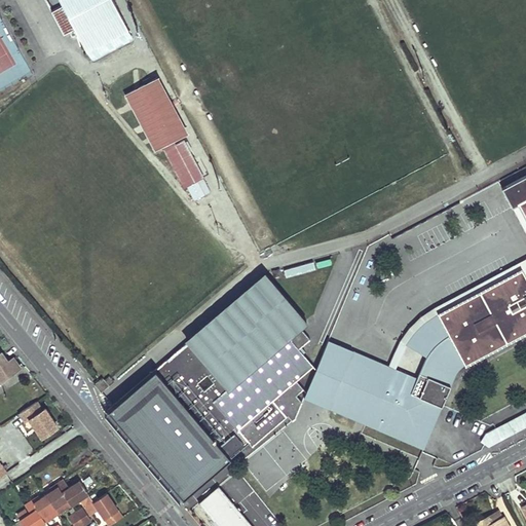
[(45,0),(64,35),(71,32),(76,29),(92,62),(134,39),(112,0),(45,0)]
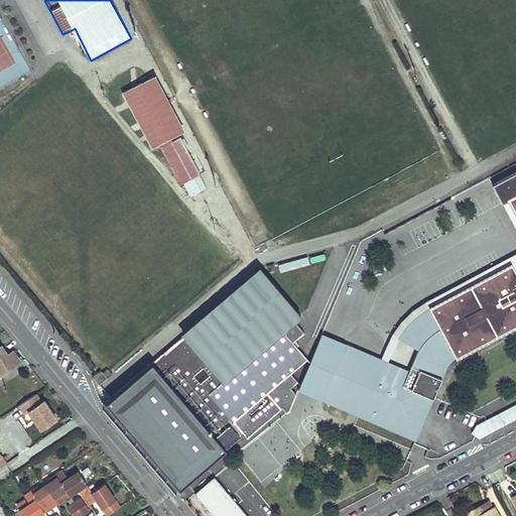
[(183,130),(154,77),(142,83),(172,136),(183,130)]
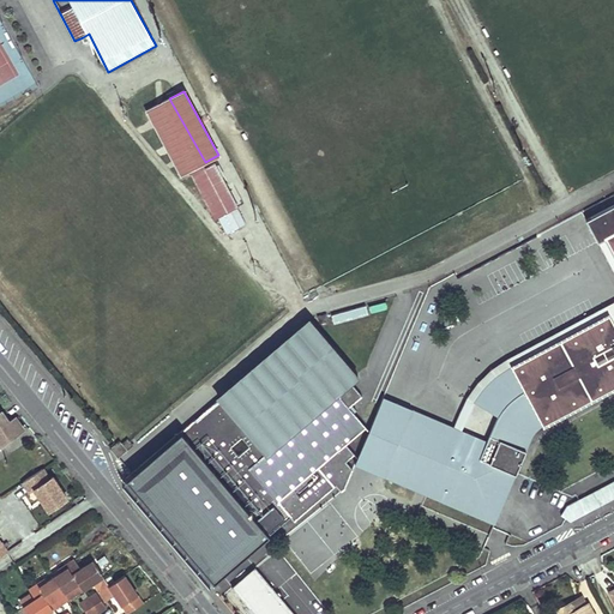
[(191,169),(216,218),(238,206),(215,162),(206,167),(205,162),(169,98),(148,109),(182,174),(191,169)]
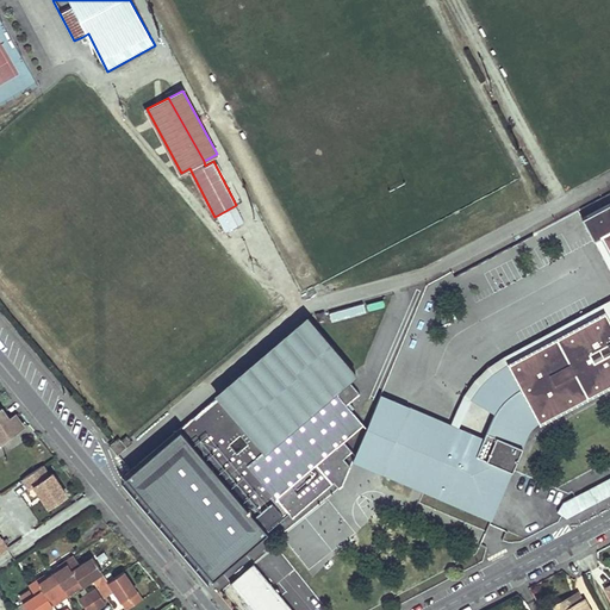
[(485,436),(481,444),(406,414),(386,464),(427,480),(423,489),(460,504),(464,496),(491,508),(508,466),(514,468),(523,444),(517,442),(521,434),(524,428),(528,422),(536,415),(540,421),(609,384),(609,203),(582,218),(592,240),(602,235),(609,249),(609,318),(604,309),(510,359),(509,356),(505,359),(508,363),(500,368),(496,374),(493,371),(490,375),(481,384),(492,392),(496,388),(514,405),(509,410),(505,416),(496,411),(485,436)]
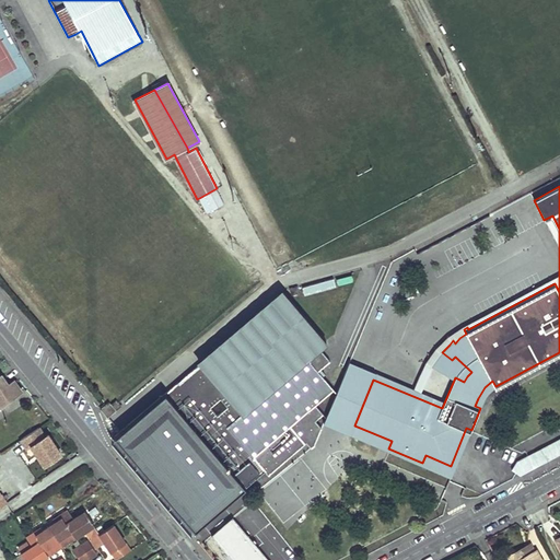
[(559,229),(552,216),(544,220),(559,249),(559,272),(462,325),(456,328),(447,335),(436,346),(429,356),(423,366),(415,387),(350,361),(325,423),(388,448),(392,441),(354,426),(373,380),(442,408),(445,400),(421,391),(429,374),(433,365),(455,377),(464,382),(467,376),(471,372),(455,357),(452,360),(442,352),(450,345),(453,340),(455,343),(459,338),(466,334),(464,329),(467,327),(468,329),(555,283),(559,292),(559,229)]
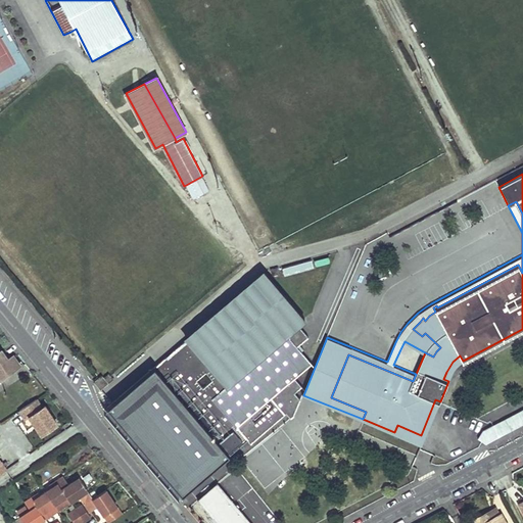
[(314,267),(312,259),(284,268),(286,274),(314,267)]
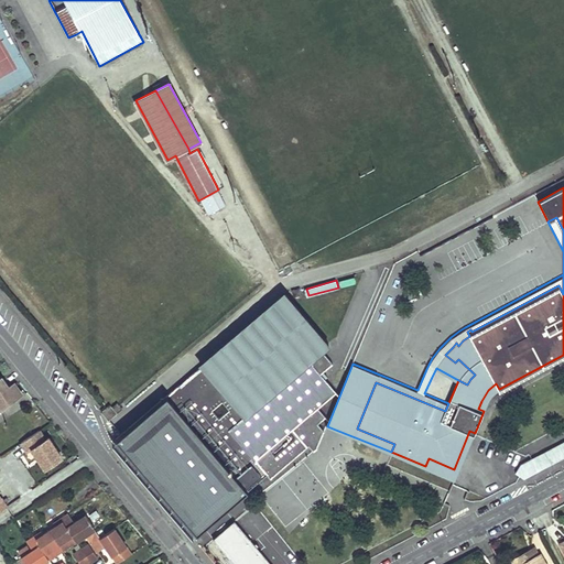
[(303,294),(301,288),(293,290),(295,296),(303,294)]
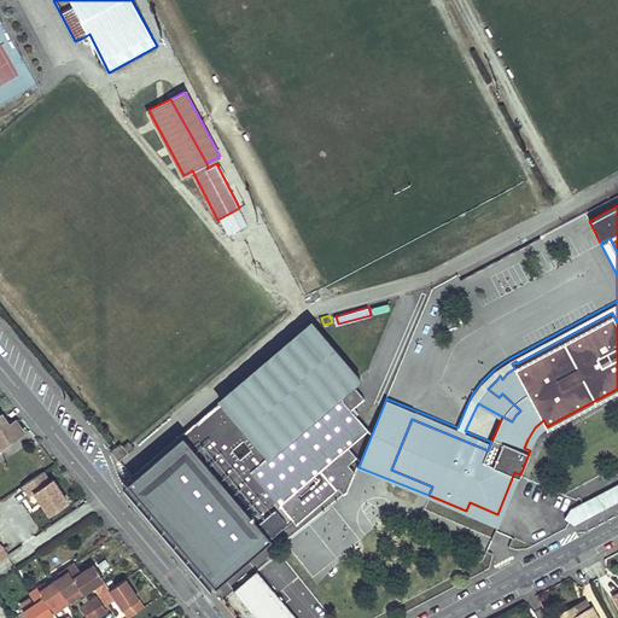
[(186,431),(127,482),(132,487),(216,586),(275,536),(295,520),(296,523),(340,485),(343,489),(347,493),(348,491),(350,487),(356,472),(349,462),(356,456),(348,445),(367,429),(349,407),(362,396),(353,384),(361,378),(314,322),(223,400),(203,417),(186,431)]
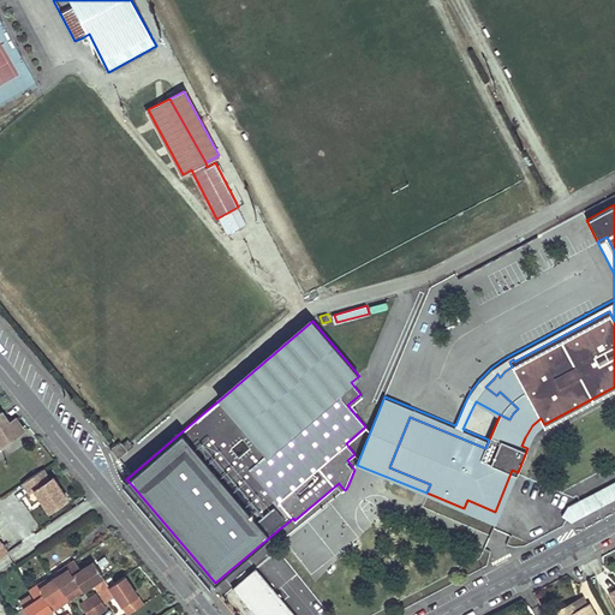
[(0,446),(24,430),(17,419),(10,424),(1,413),(0,413),(0,446)]
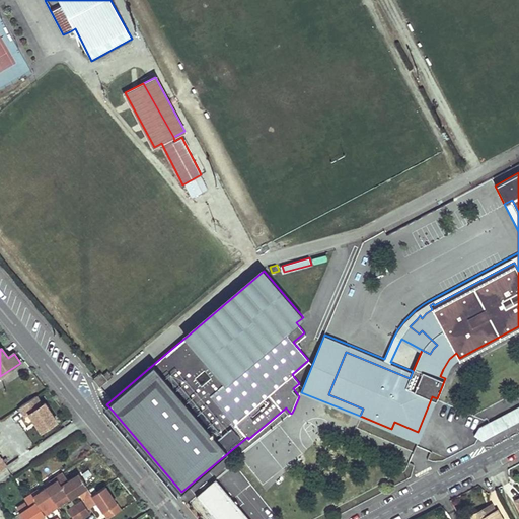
[(454,363),(459,358),(456,353),(449,359),(446,364),(443,369),(440,376),(445,378),(447,373),(450,367),(454,363)]
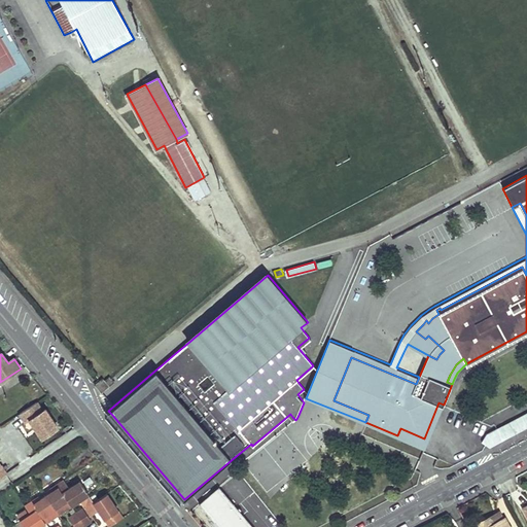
[(101,392),(109,386),(103,378),(95,385),(101,392)]
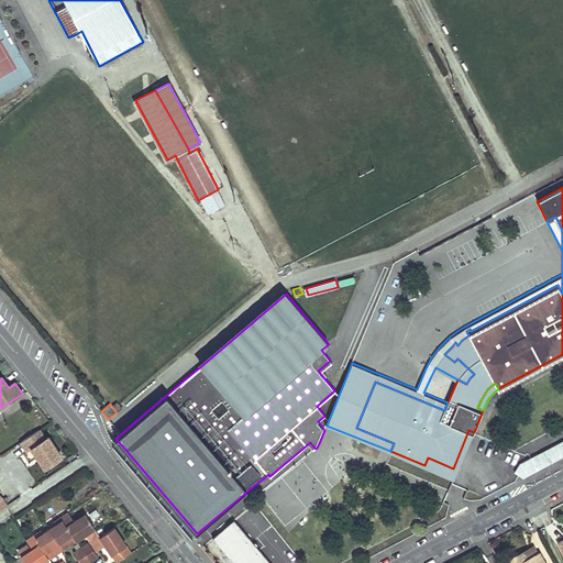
[(424,465),(455,478),(474,432),(468,430),(453,468),(428,457),(424,465)]
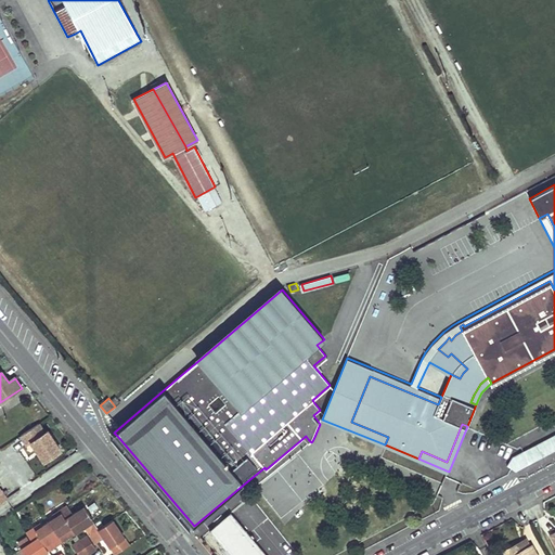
[(42,435),(37,426),(18,438),(25,447),(29,444),(41,463),(57,452),(46,433),(42,435)]
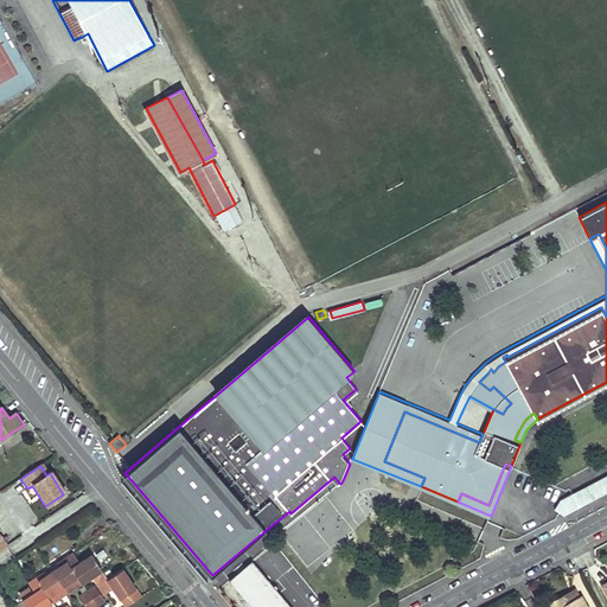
[(125,473),(121,475),(209,579),(212,575),(129,478),(125,473)]
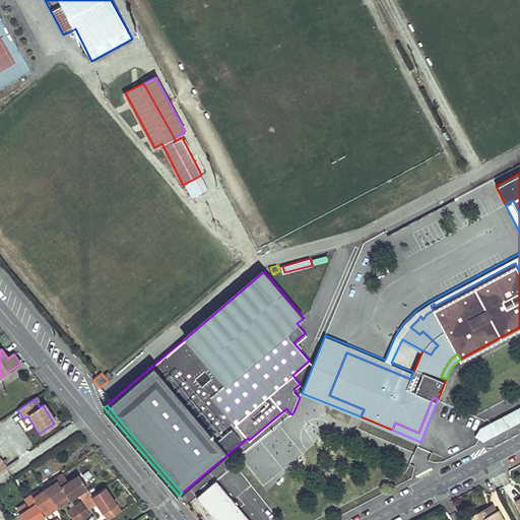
[(498,433),(519,420),(519,405),(492,421),(498,433)]
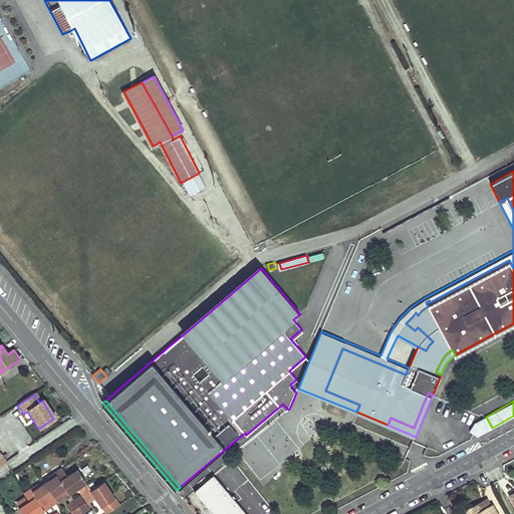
[(475,432),(479,435),(492,428),(486,417),(476,422),(472,430),(475,432)]
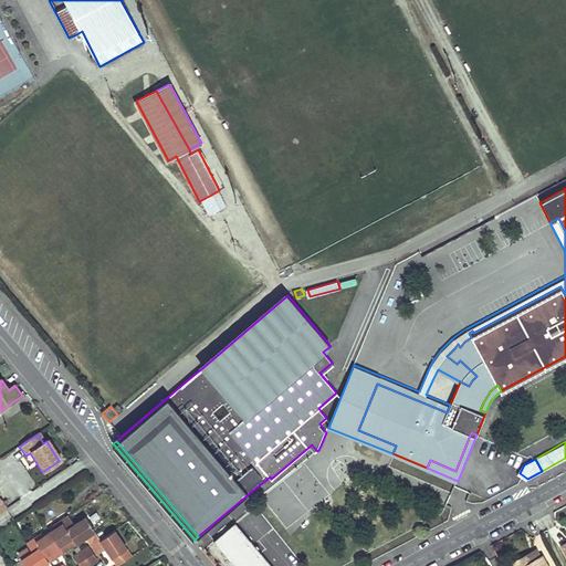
[(75,524),(70,515),(61,521),(62,523),(50,532),(63,552),(76,543),(67,530),(75,524)]
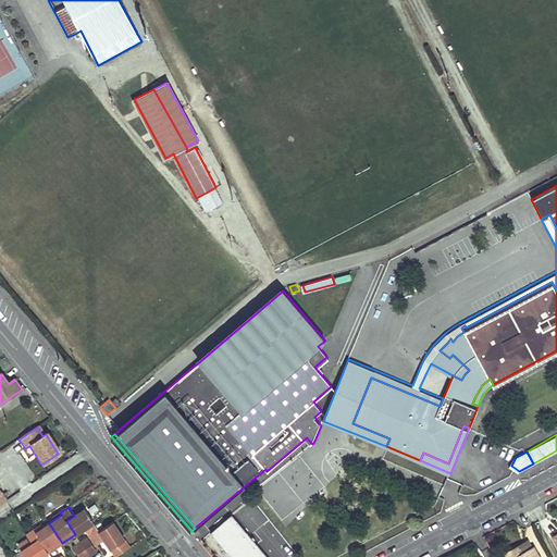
[(99,531),(85,509),(74,516),(66,521),(75,534),(85,528),(90,536),(99,531)]
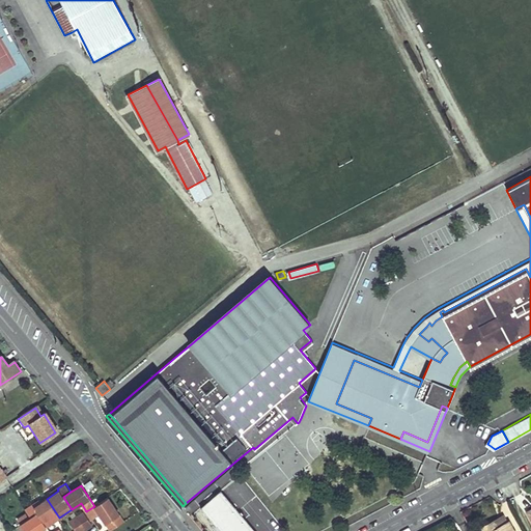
[(254,530),(220,490),(211,498),(200,506),(221,530),(254,530)]
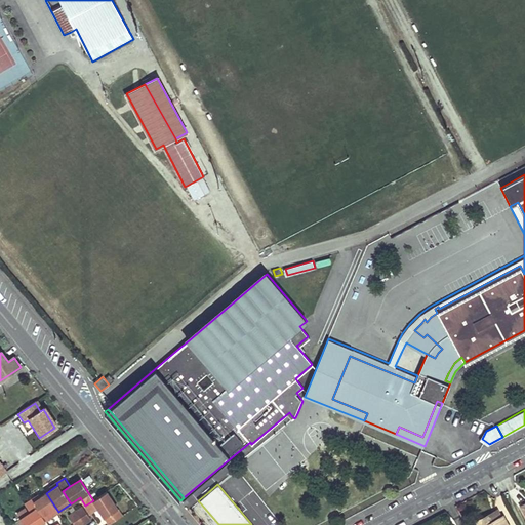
[(122,516),(107,491),(93,500),(85,506),(91,514),(99,509),(110,524),(122,516)]
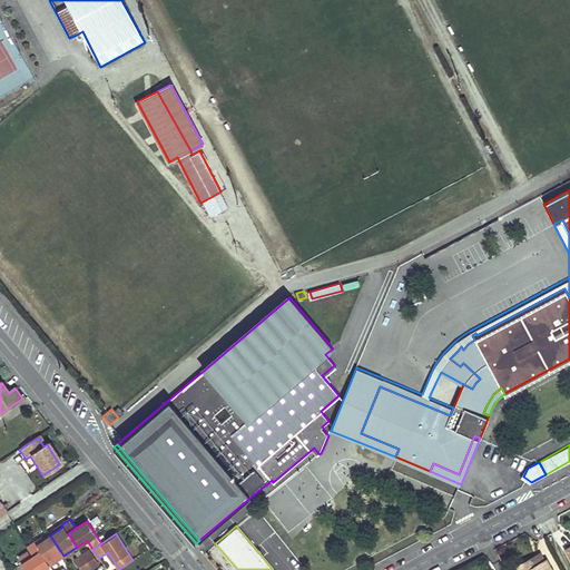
[(64,556),(50,536),(38,543),(36,541),(27,548),(32,557),(41,551),(50,564),(64,556)]
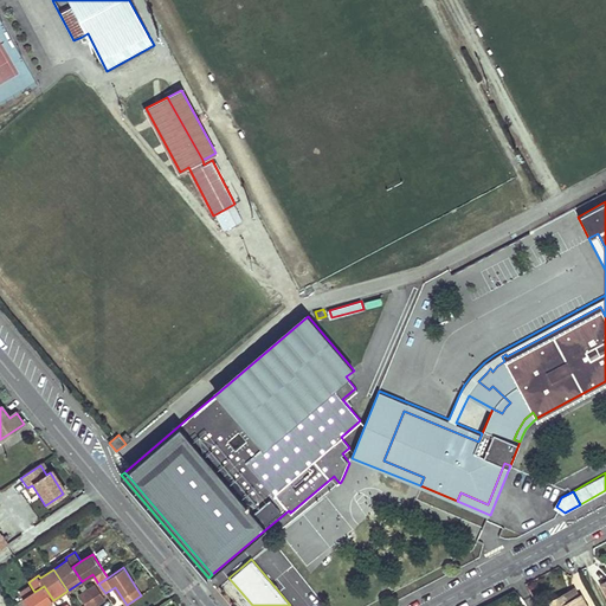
[(105,599),(96,585),(88,590),(97,605),(105,599)]
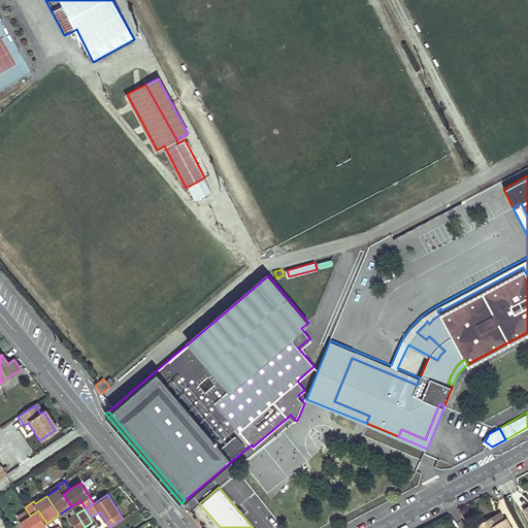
[(38,527),(46,523),(38,510),(30,516),(21,522),(21,523),(24,527),(38,527)]
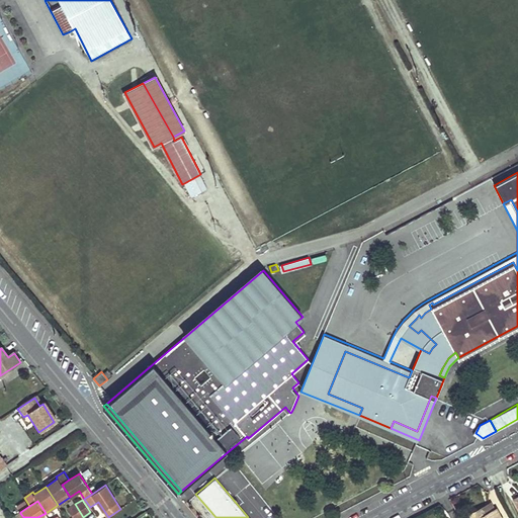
[(494,510),(490,503),(483,507),(487,514),(494,510)]
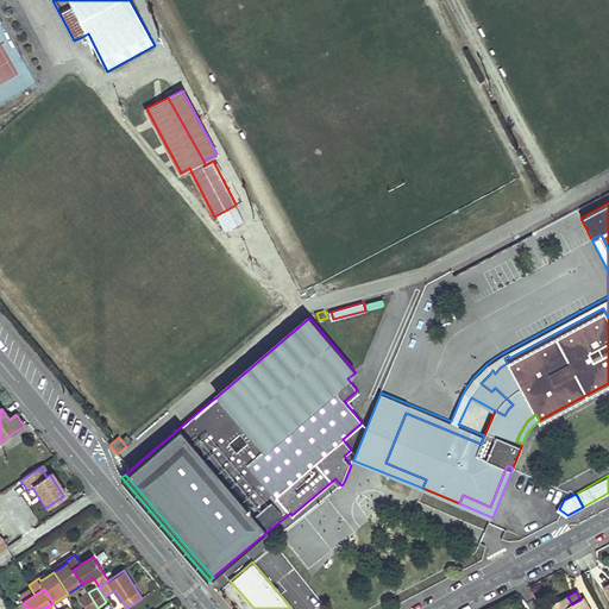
[(94,608),(98,608),(88,592),(80,598),(87,608),(94,608)]
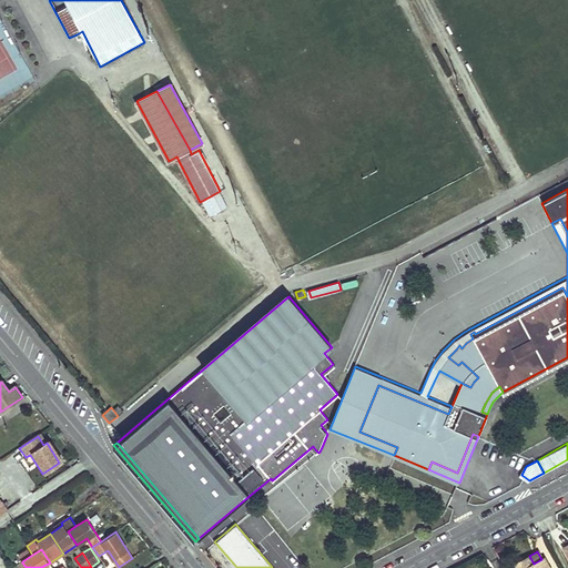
[(550,567),(546,557),(541,559),(534,564),(529,556),(517,563),(519,567),(550,567)]
